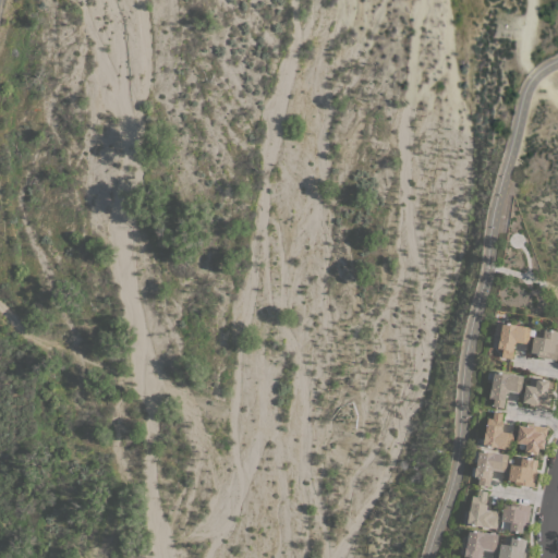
[(528,343),(514,341),(511,359),(501,356),(502,349),(497,348),(500,332),(495,331),(496,322),(524,327),(525,326),(530,327),(528,343)]
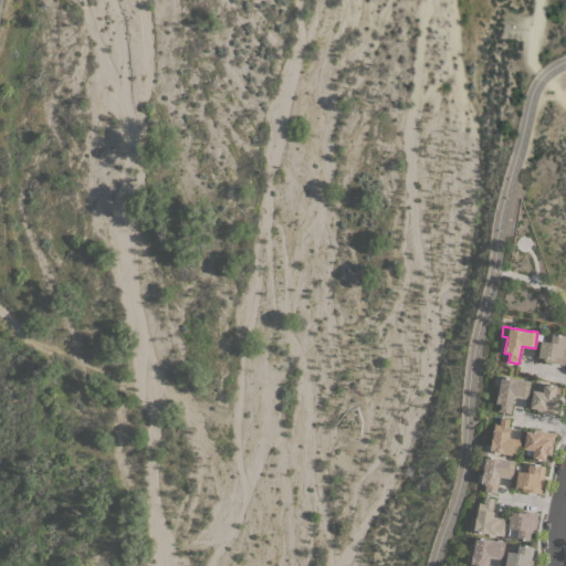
[(565,336),(565,347),(564,365),(545,362),(545,358),(537,357),(540,341),(545,342),(546,333),(565,336)]
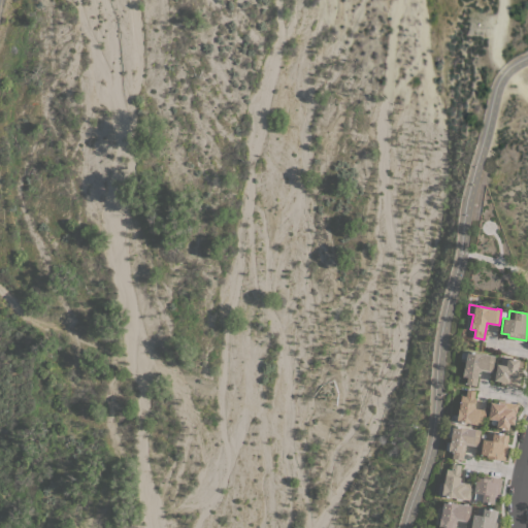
[(492,371),(480,370),(480,372),(477,372),(475,386),(466,384),(467,377),(462,376),(466,351),(494,356),(492,371)]
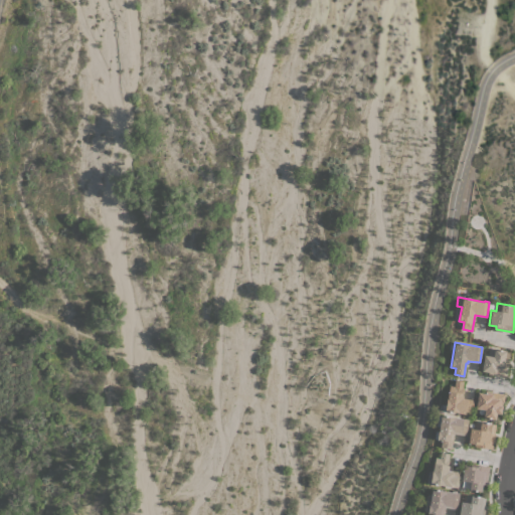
[(488,374),(489,372),(482,371),(484,355),(488,356),(489,348),(506,351),(505,357),(509,358),(508,365),(506,377),(488,374)]
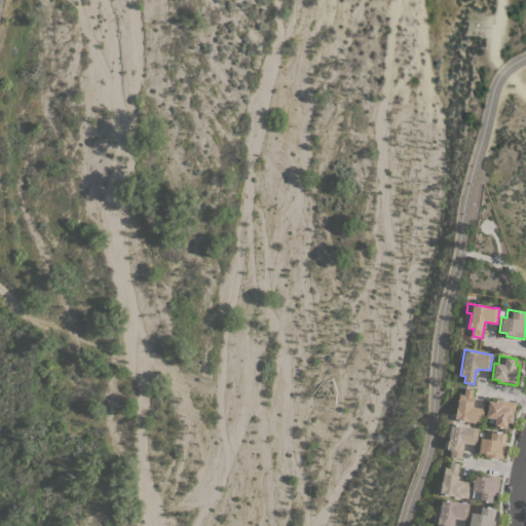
[(474,389),(473,396),(474,396),(472,407),(484,408),(481,423),(455,419),(456,407),(457,407),(458,400),(459,400),(460,393),(463,395),(464,388),(474,389)]
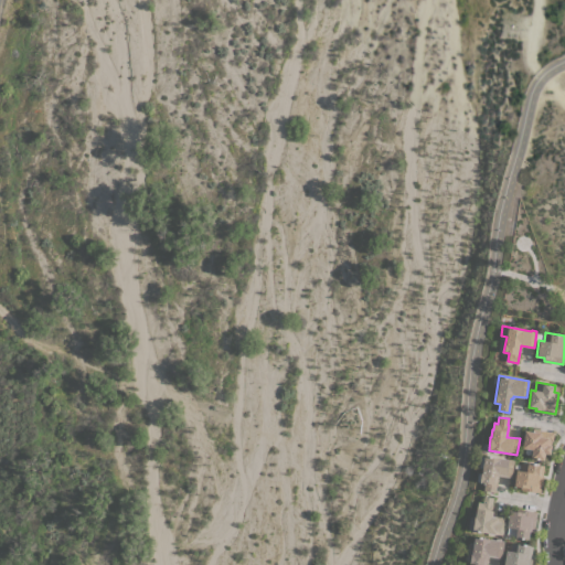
[(554,433),(552,441),(551,441),(548,454),(544,454),(543,460),(531,458),(532,449),(522,448),(524,430),(532,432),(532,428),(554,433)]
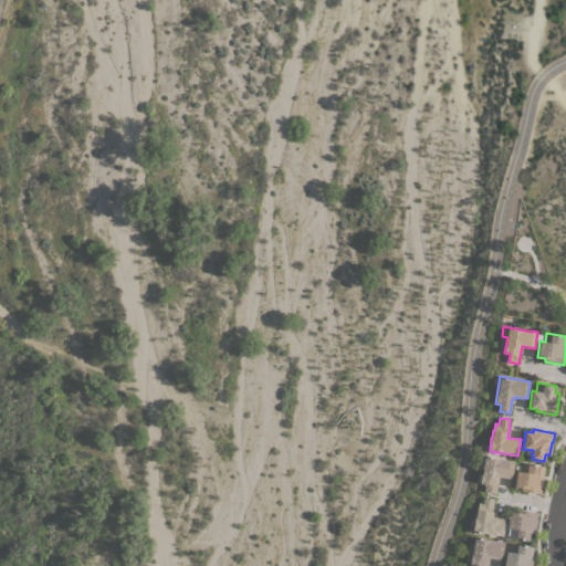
[(482,474),(483,474),(485,457),(515,461),(512,479),(500,477),(499,478),(496,493),(484,491),(485,483),(481,483),(482,474)]
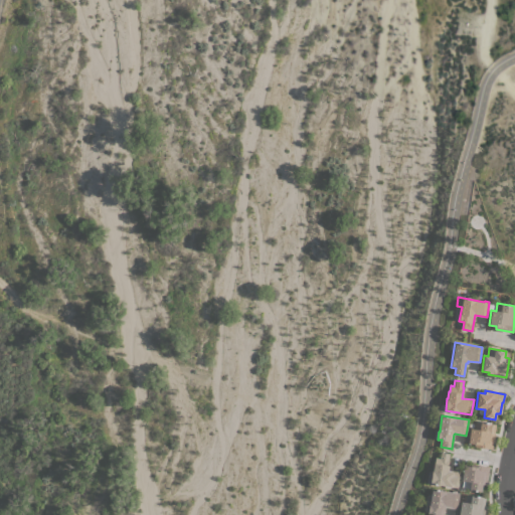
[(471,428),(474,428),(475,420),(496,424),(494,435),(495,435),(494,444),(493,444),(492,449),(475,447),(475,444),(469,443),(471,428)]
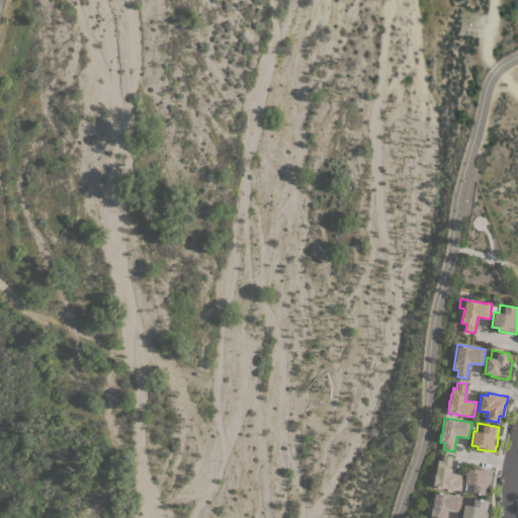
[(460,491),(433,487),(433,486),(429,485),(431,473),(436,475),(438,460),(442,460),(443,454),(451,456),(451,462),(450,467),(452,468),(451,472),(462,475),(460,491)]
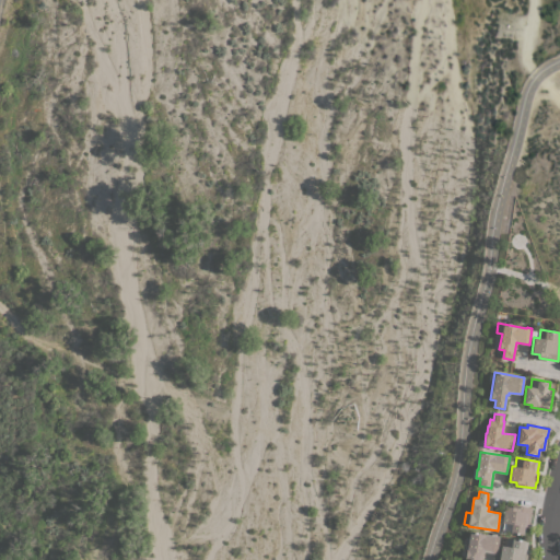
[(504,506),(511,506),(512,504),(533,508),(529,527),(525,527),(524,534),(511,533),(512,524),(502,522),(504,506)]
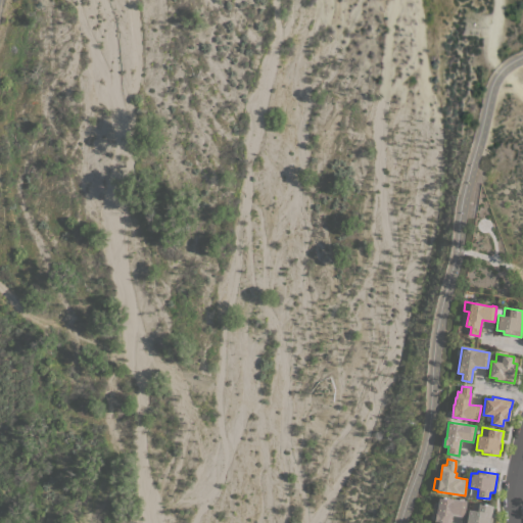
[(464,517),(453,515),(452,517),(450,517),(449,522),(438,522),(439,522),(434,521),(436,513),(439,496),(467,501),(464,517)]
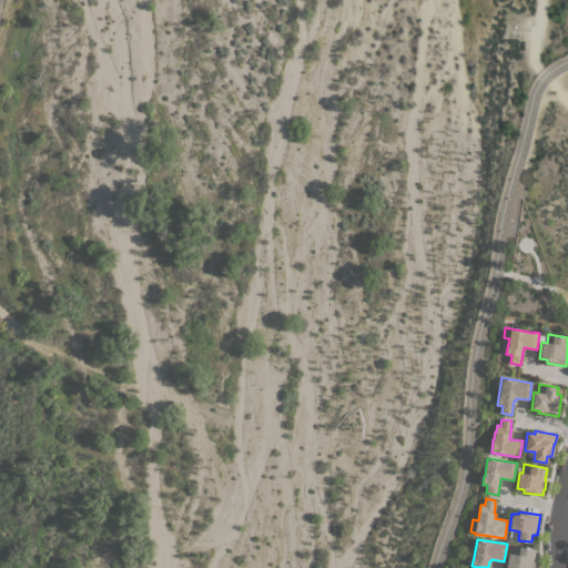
[(506,567),(509,553),(513,554),(514,546),(535,548),(534,560),(535,560),(534,567),(506,567)]
